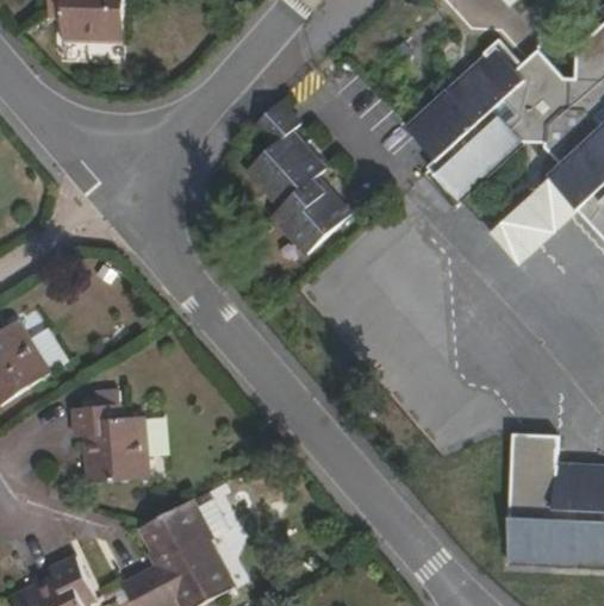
[(44,0),(44,17),(58,18),(58,39),(118,41),(118,0),(44,0)]
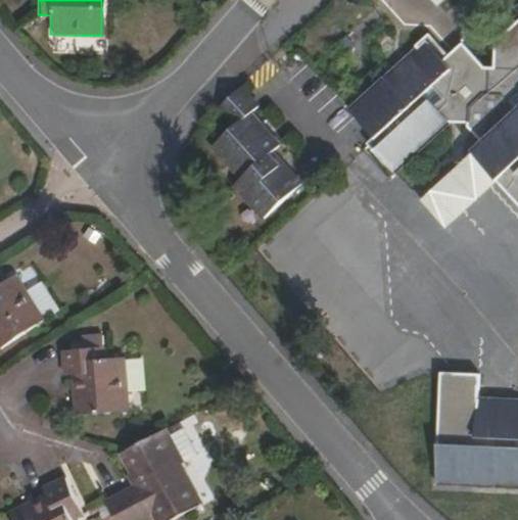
[(421,41),(345,108),(370,138),(366,143),(390,171),(443,122),(464,121),(465,126),(480,141),(470,150),(517,203),(517,399),(476,399),(473,378),(439,377),(435,433),(431,485),(517,485),(517,2),(511,9),(516,16),(491,40),(489,66),(480,67),(458,43),(438,59),(421,41)]
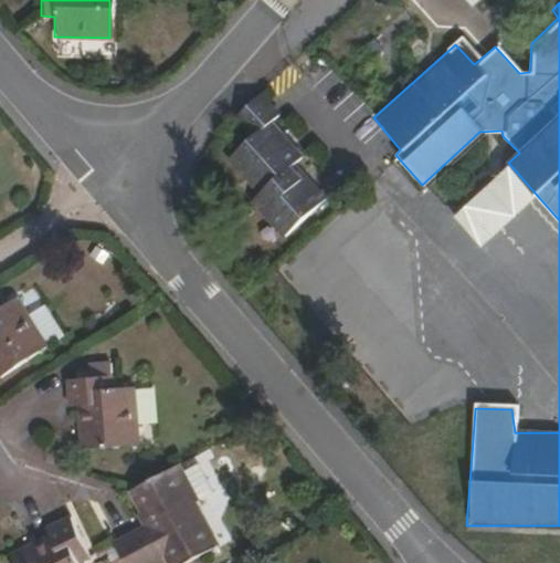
[(257,93),(234,115),(251,135),(226,157),(256,194),(250,199),(283,235),(321,198),(292,164),(298,157),(267,122),(275,114),(257,93)]
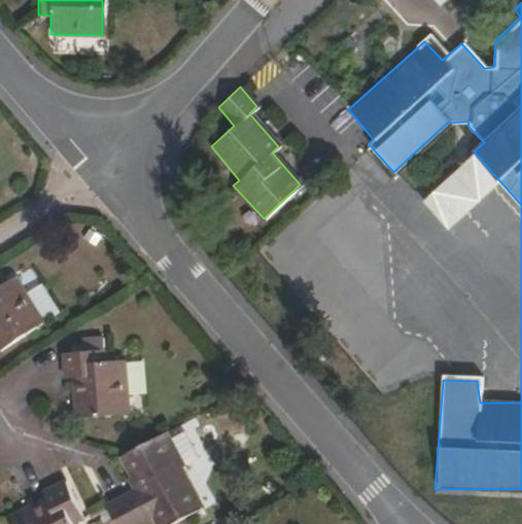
[(0,350),(43,322),(13,278),(0,285),(0,350)]
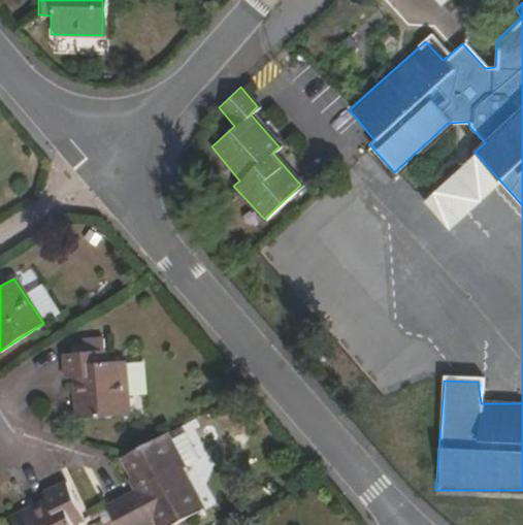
[(80,353),(104,351),(102,338),(80,339),(80,353)]
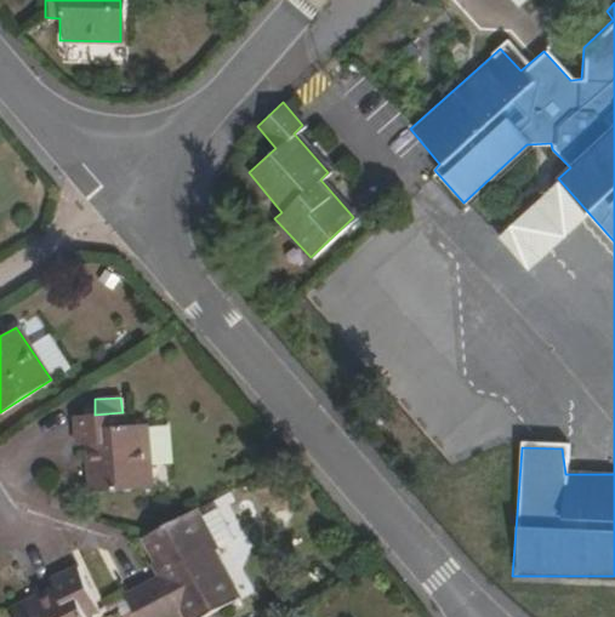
[(95,415),(74,416),(75,445),(84,445),(92,445),(94,469),(86,469),(89,491),(149,487),(144,424),(124,426),(123,412),(95,415)]
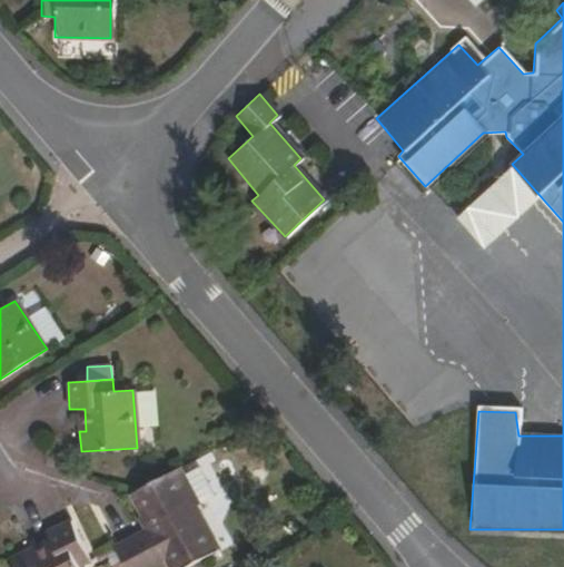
[(85,409),(77,409),(79,431),(86,431),(85,409)]
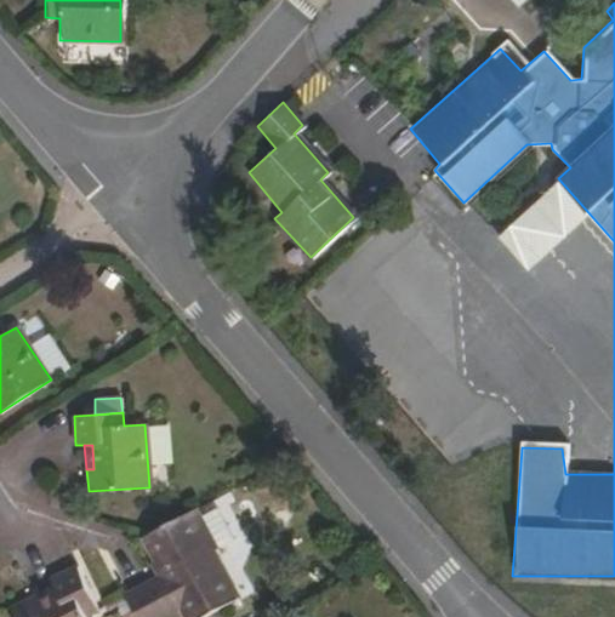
[(188,510),(233,599),(240,595),(215,549),(217,546),(197,506),(188,510)]
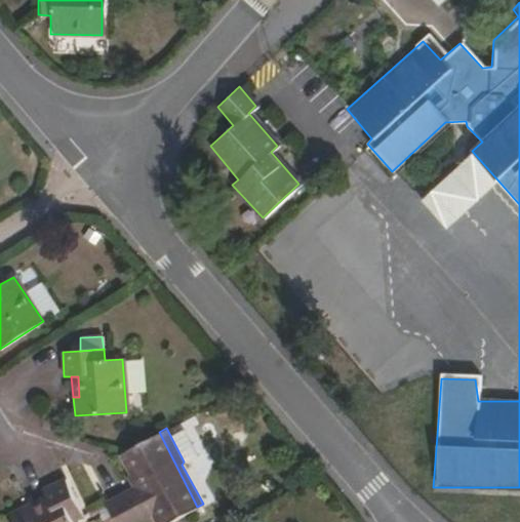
[(142,483),(132,488),(104,505),(114,521),(138,521),(153,515),(158,512),(162,521),(168,521),(197,507),(159,432),(125,450),(142,483)]
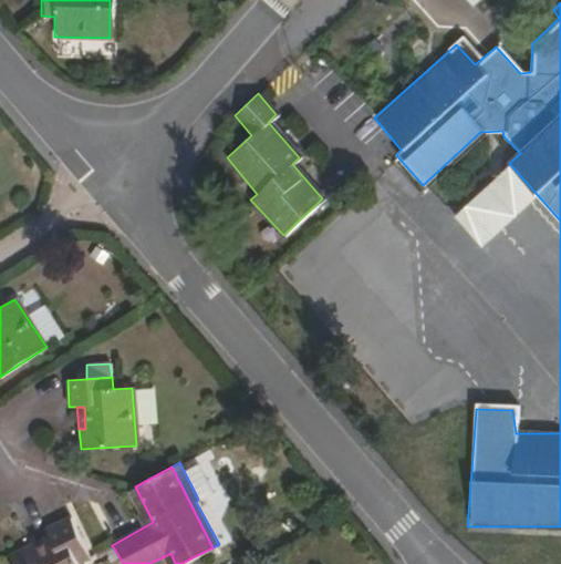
[(136,515),(143,527),(153,522),(135,486),(131,489),(127,490),(139,512),(136,515)]
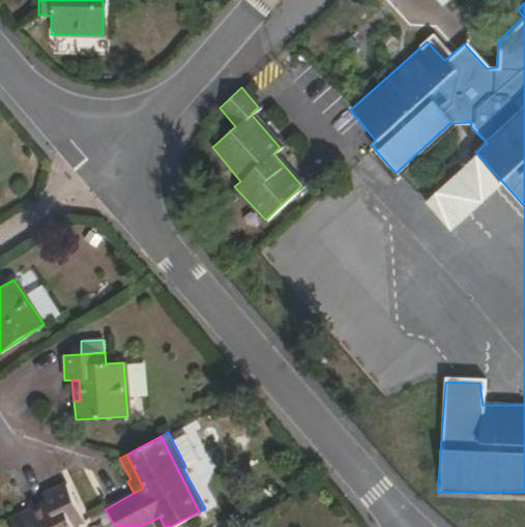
[(71,526),(81,522),(63,484),(41,495),(44,500),(47,507),(29,517),(25,509),(7,519),(11,526),(71,526)]
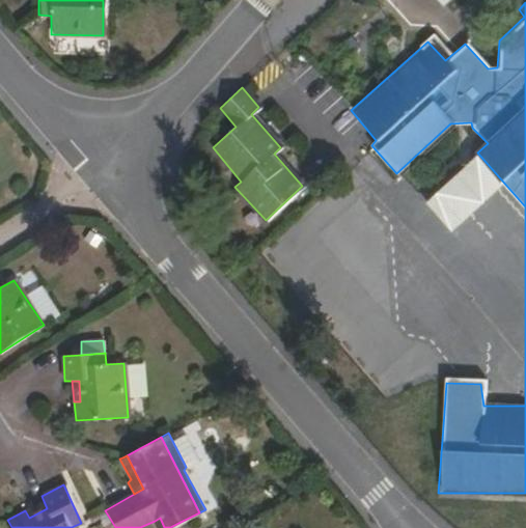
[(47,508),(44,501),(25,510),(29,518),(47,508)]
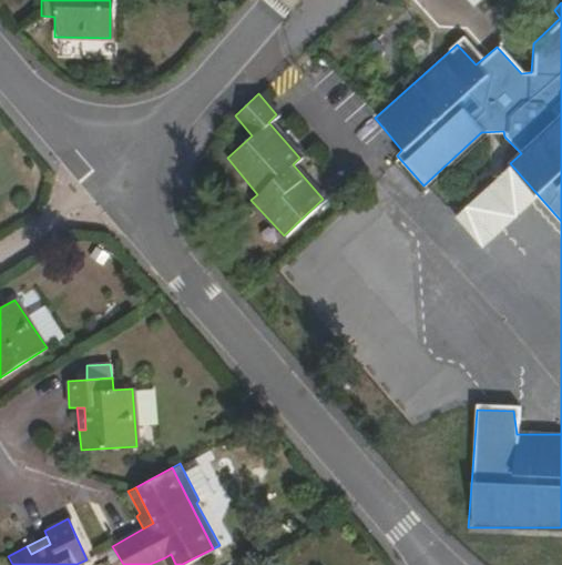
[(175,564),(171,554),(165,557),(169,564),(175,564)]
